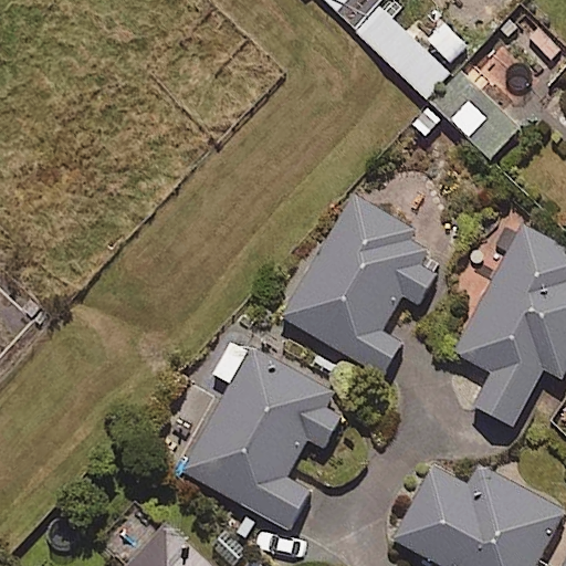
[(322,0),(355,31),(377,7),(384,0),(322,0)]
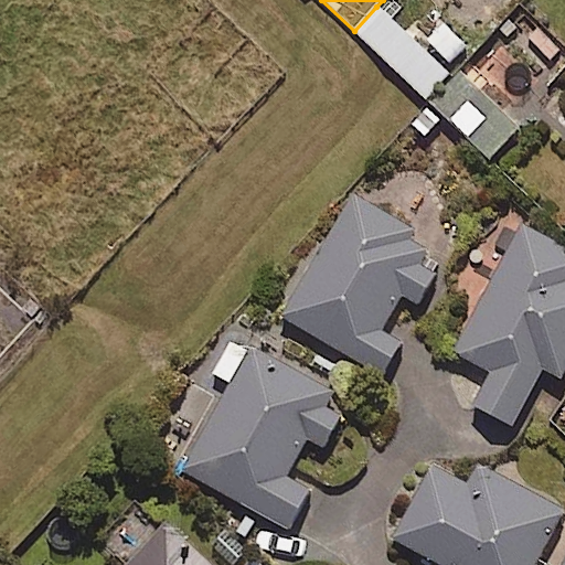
[(454,0),(414,42),(445,71),(511,0),(454,0)]
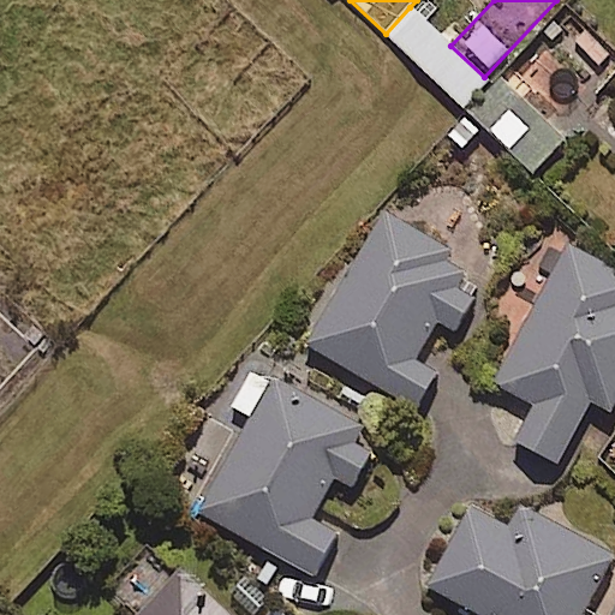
[(484,77),(451,46),(410,7),(386,34),(466,108),(490,83),(484,77)]
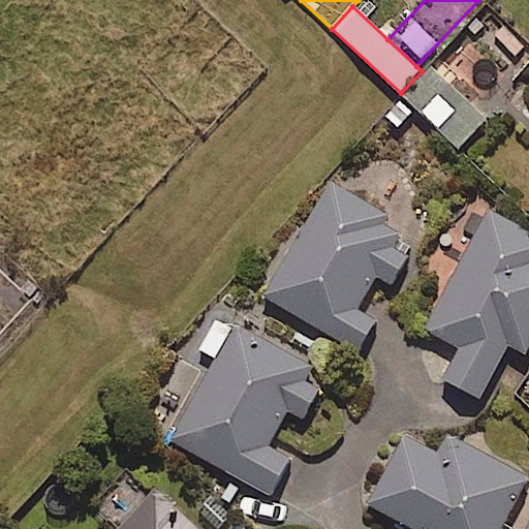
[(487,120),(432,69),(404,100),(460,150),(487,120)]
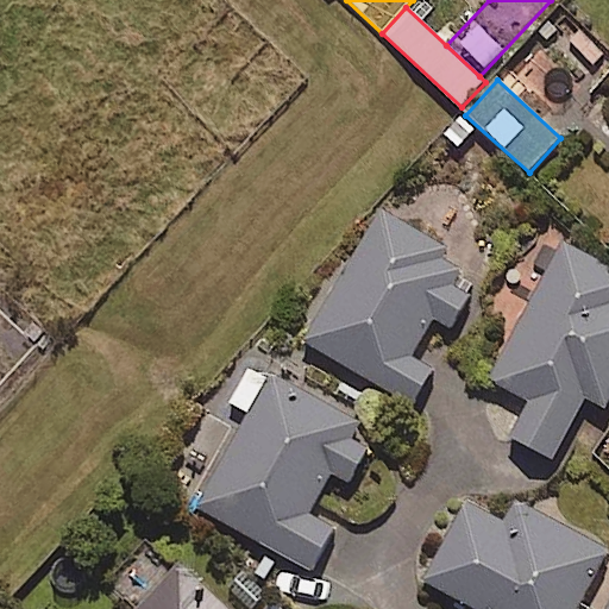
[(438,246),(381,212),(305,343),(413,406),(434,370),(413,357),(434,320),(451,330),(478,283),(432,256),(438,246)]
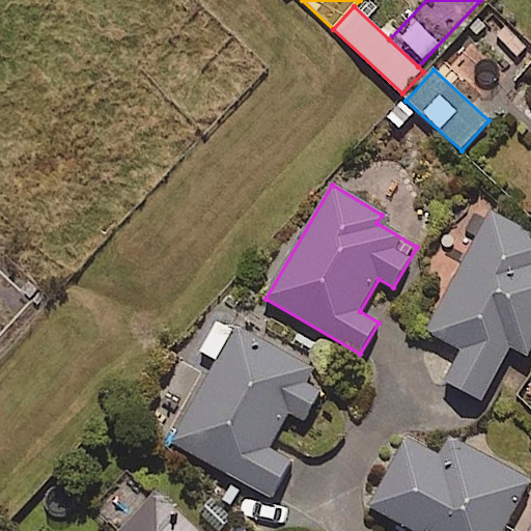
[(530,239),(492,215),(423,330),(464,354),(446,383),(480,403),(513,348),(526,357),(530,347),(530,239)]
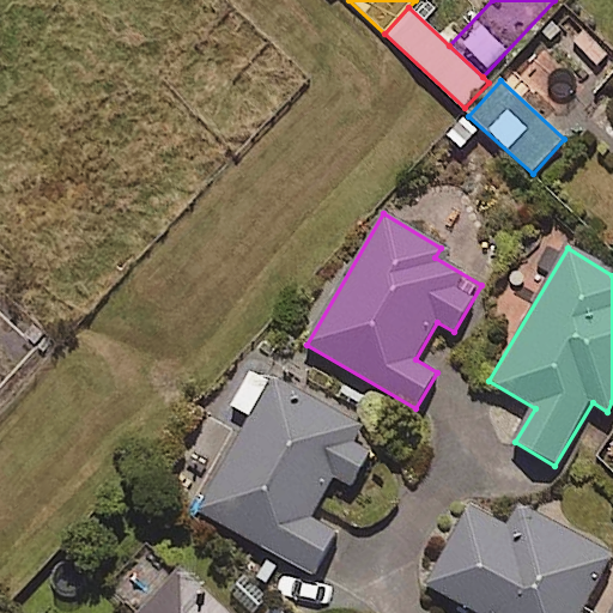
[(380,438),(252,364),(228,405),(253,419),(199,511),(313,577),(337,535),(309,520),(333,479),(350,489),(380,438)]
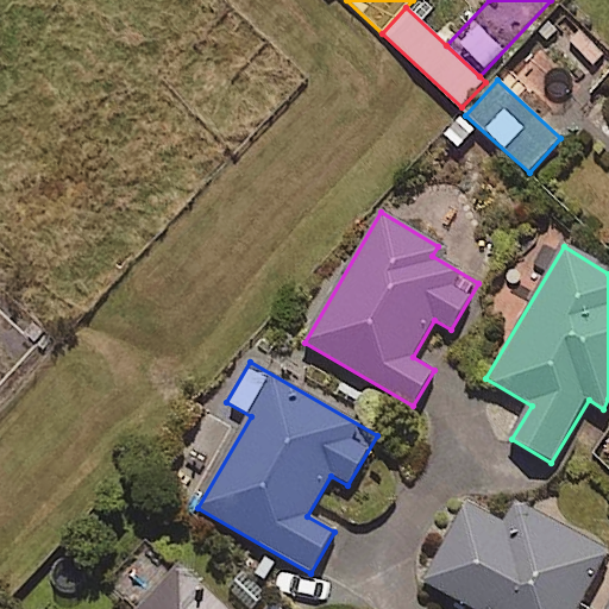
[(608,552),(521,504),(508,527),(468,506),(425,583),(472,608),(578,608),(608,552)]
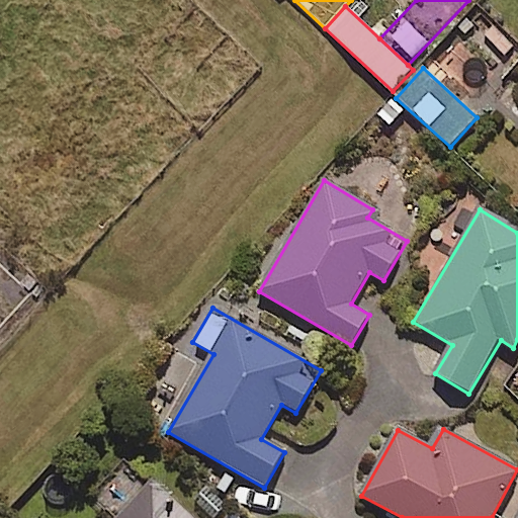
[(193,517),(154,482),(119,517),(193,517)]
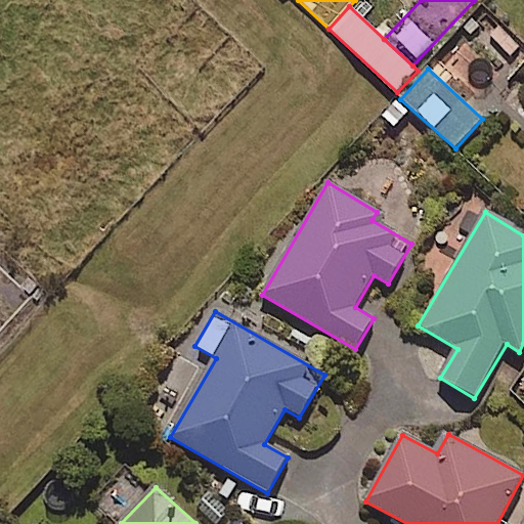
[(247,523),(235,514),(226,523),(247,523)]
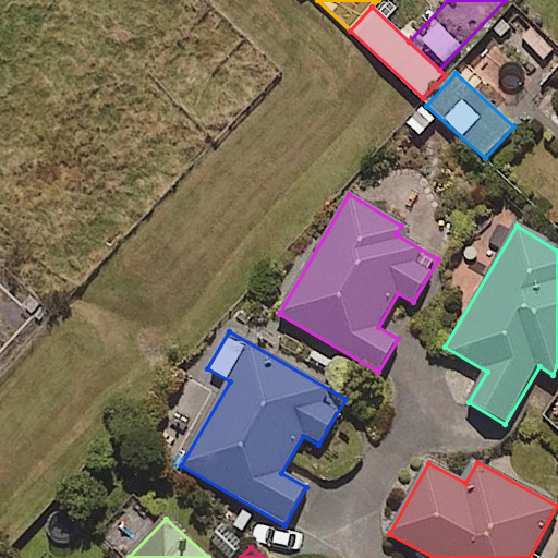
All buildings are outlined.
